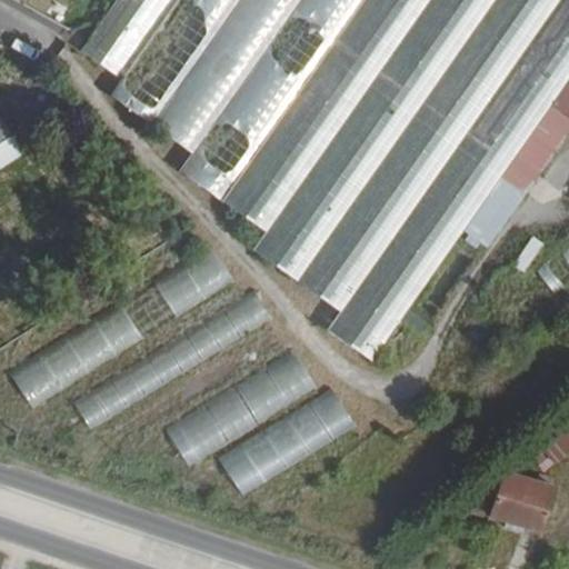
[(568,0),(120,0),(87,53),(123,77),(110,97),(195,151),(180,172),(268,229),(253,251),(342,309),(328,331),(376,361),(458,235),(488,253),(568,129),(568,0)]
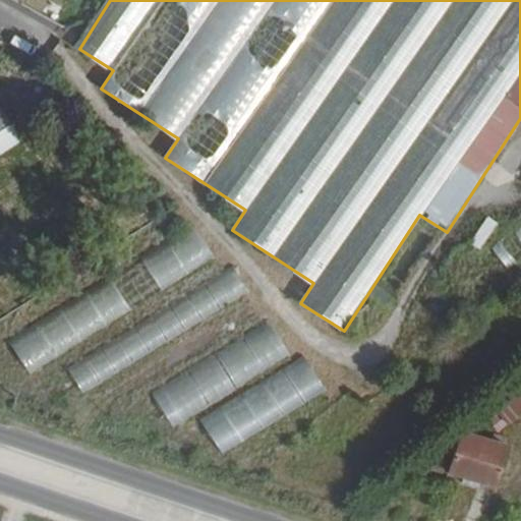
[(11,108),(0,114),(0,163),(34,141),(11,108)]
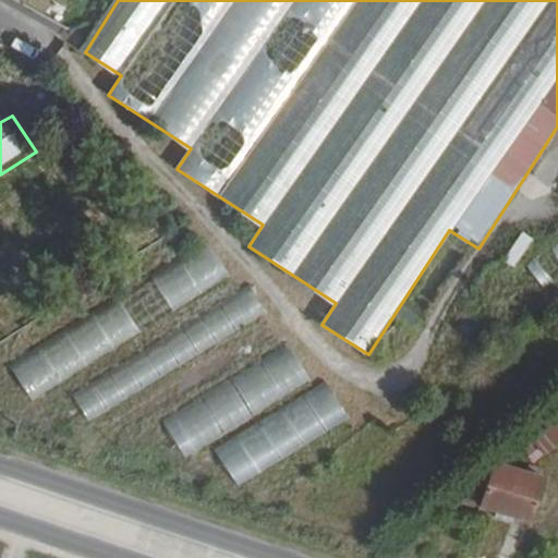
[(516,267),(534,240),(522,232),(505,259),(516,267)]
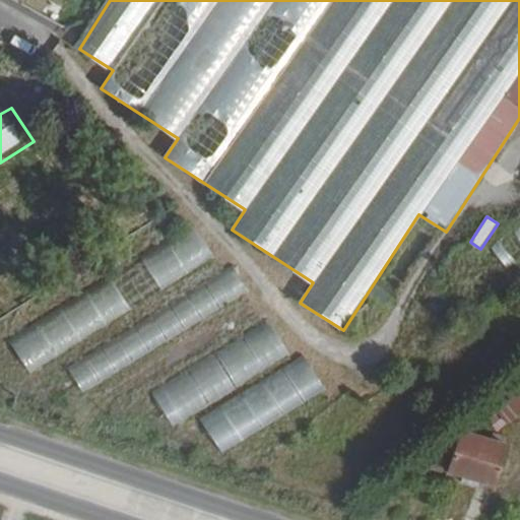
[(519,222),(490,249),(506,269),(519,257),(519,222)]
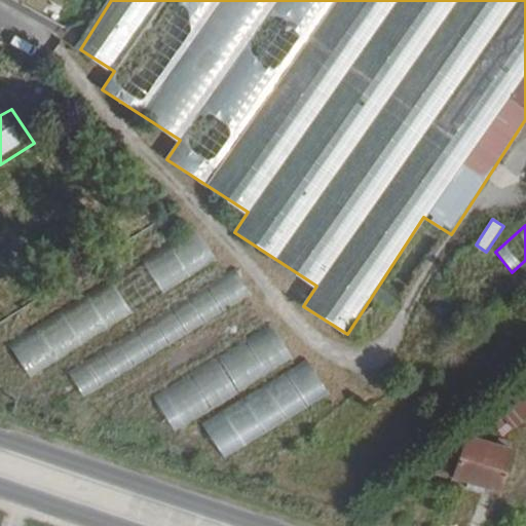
[(161,291),(217,263),(199,230),(145,259),(161,291)]
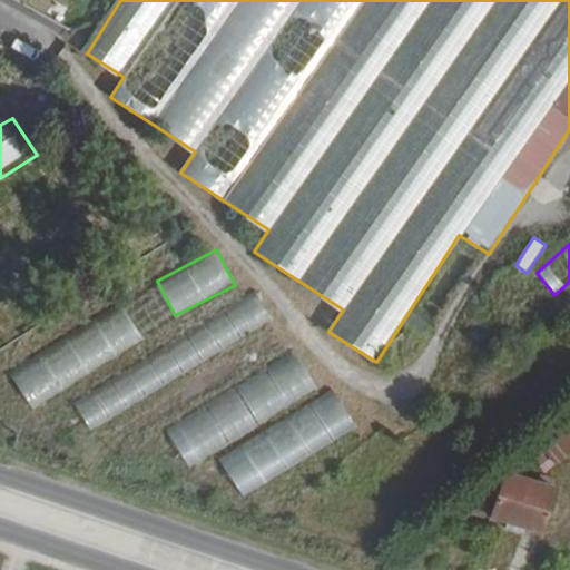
[(75,400),(90,428),(273,322),(257,294),(75,400)]
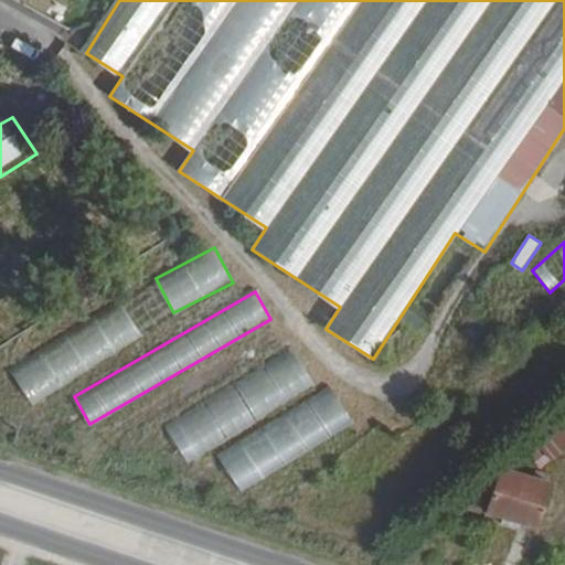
[(12,374),(32,405),(150,329),(130,298),(12,374)]
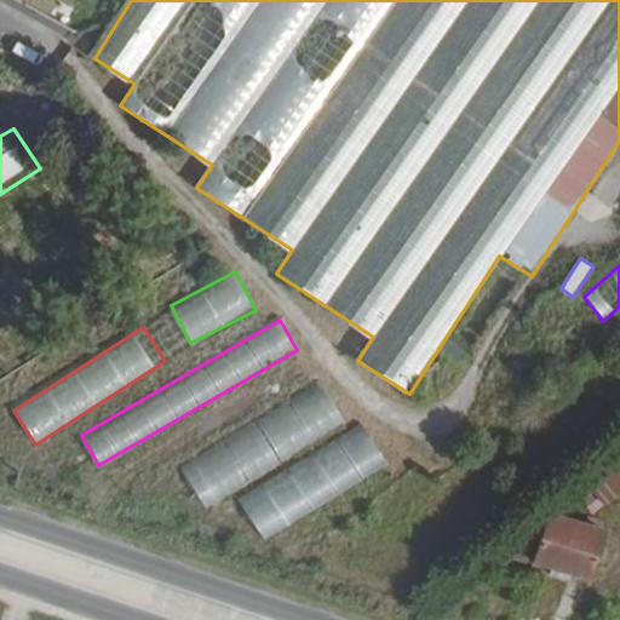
[(322,383),(179,465),(204,507),(346,425),(322,383)]
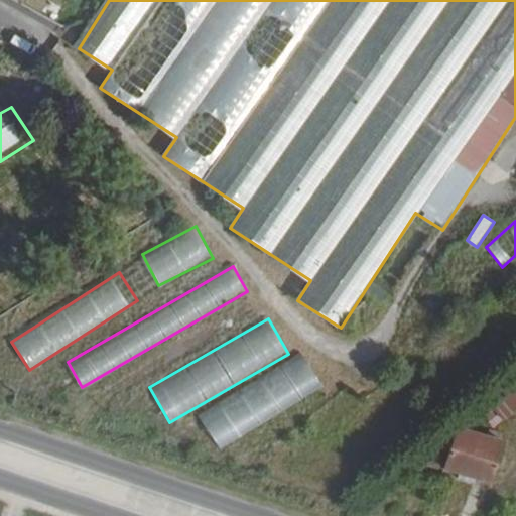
[(221,452),(323,385),(300,351),(199,417),(221,452)]
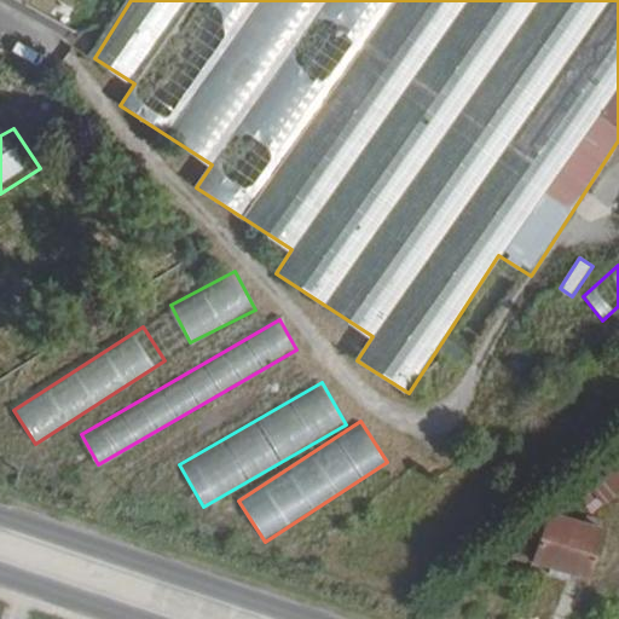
[(618,489),(618,451),(618,450),(582,481),(602,503),(618,489)]
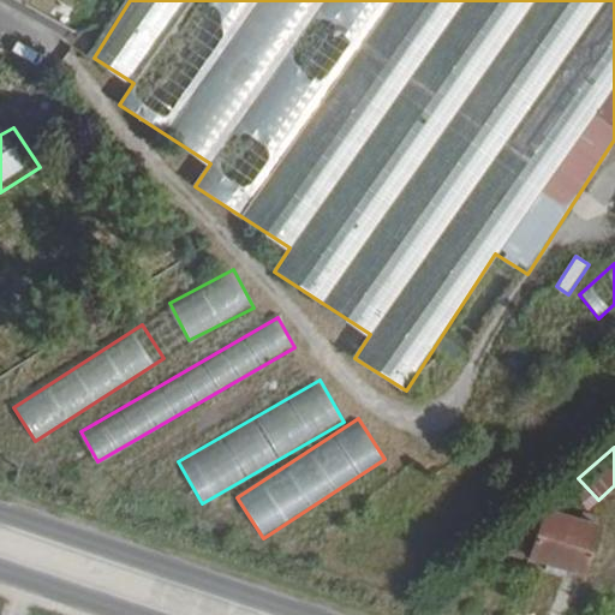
[(589,574),(605,527),(551,508),(535,555),(589,574)]
